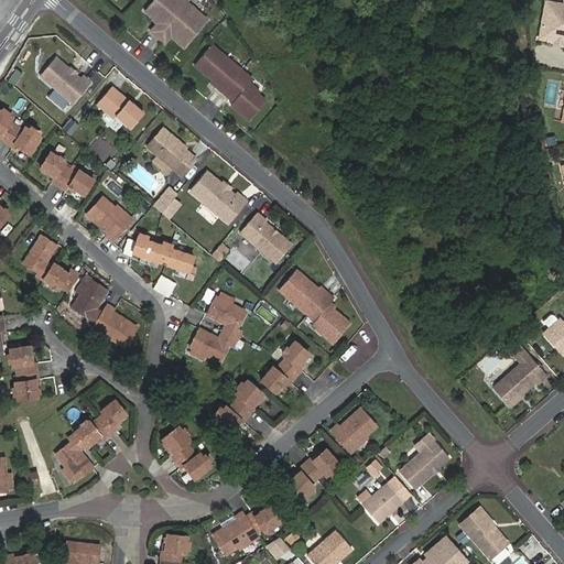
[(180,43),(188,51),(212,24),(184,0),(162,0),(150,14),(163,25),(155,34),(169,46),(176,38),(181,41),(180,43)]
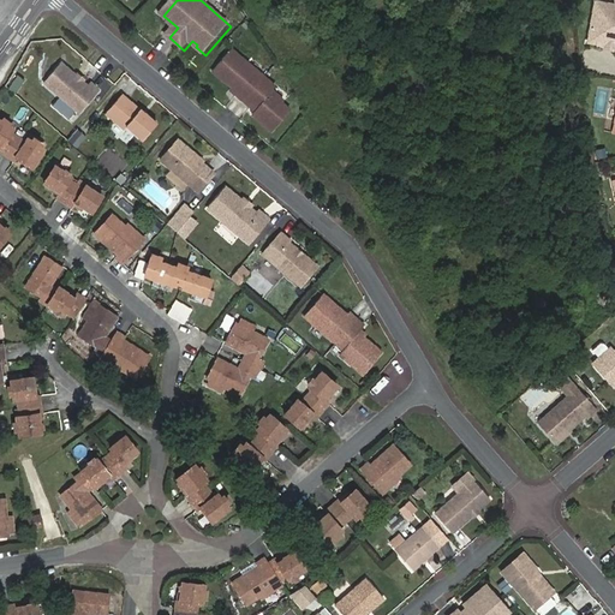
[(592,17),(589,37),(593,45),(613,48),(611,52),(614,52),(614,1),(614,11),(607,10),(604,19),(592,17)]
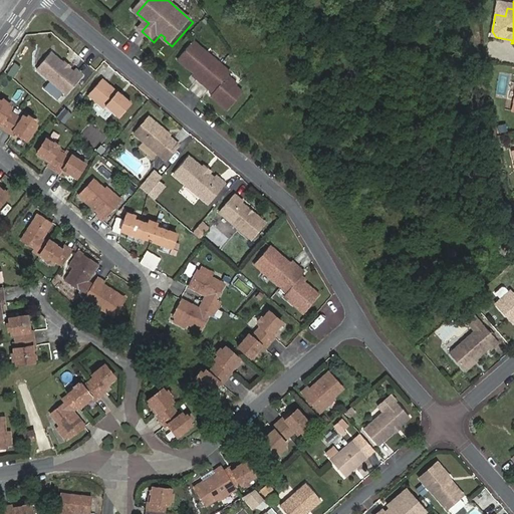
[(231,71),(195,41),(179,61),(214,90),(211,95),(226,107),(240,90),(234,85),(236,83),(227,75),(231,71)]
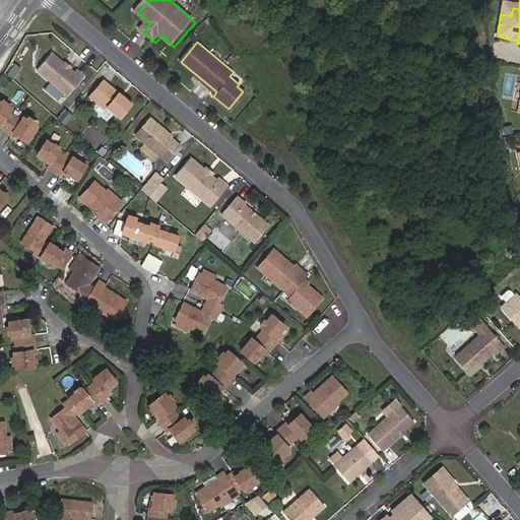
[(67,67),(55,57),(41,73),(69,99),(85,79),(79,73),(77,76),(72,71),(69,72),(67,70),(67,67)]
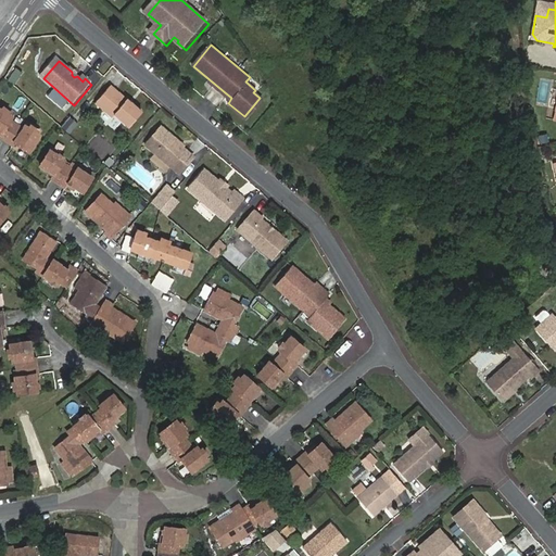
[(10,67),(8,79),(16,81),(19,70),(10,67)]
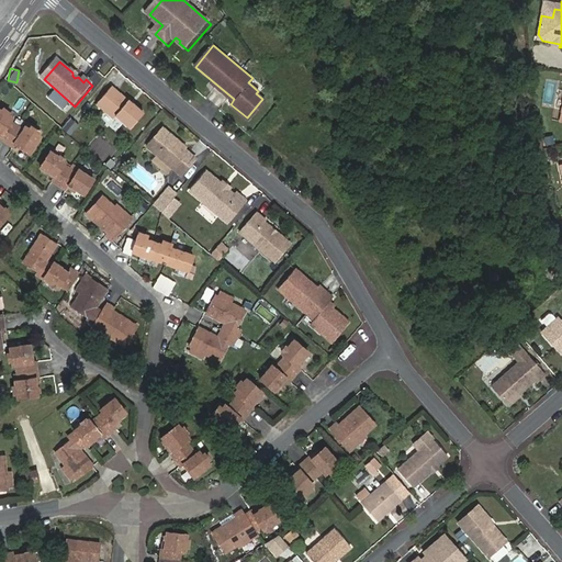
[(114,88),(99,107),(128,132),(144,114),(114,88)]
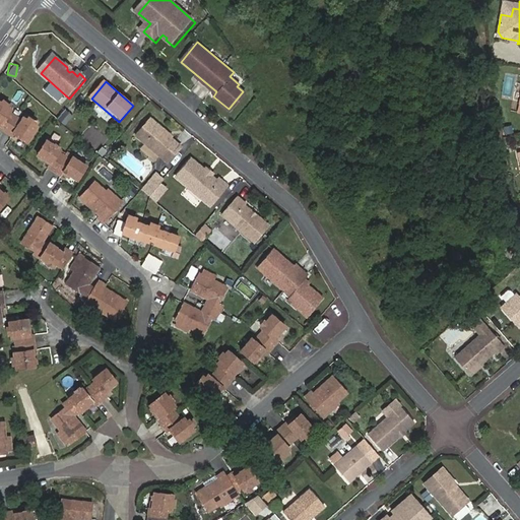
[(7,107),(1,102),(0,101),(0,123),(1,124),(0,124),(0,126),(12,134),(13,132),(26,141),(36,126),(23,117),(21,120),(15,115),(9,112),(11,109),(7,107)]
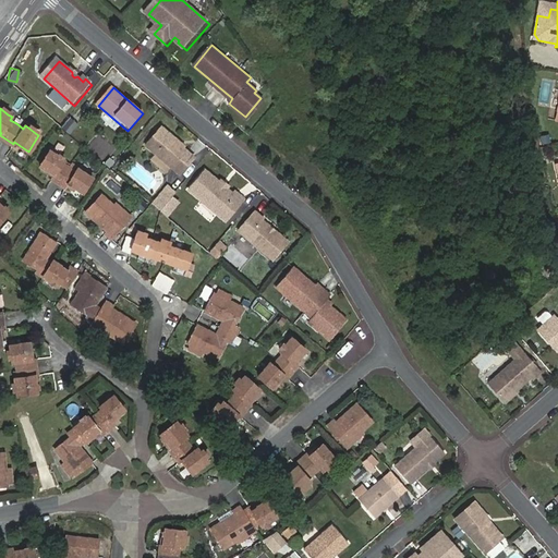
[(69,134),(76,123),(68,116),(59,126),(69,134)]
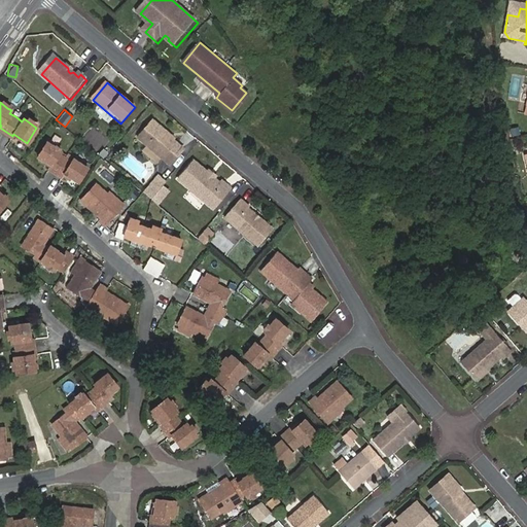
[(167,130),(155,120),(139,139),(170,167),(185,149),(175,140),(165,136),(163,134),(167,130)]
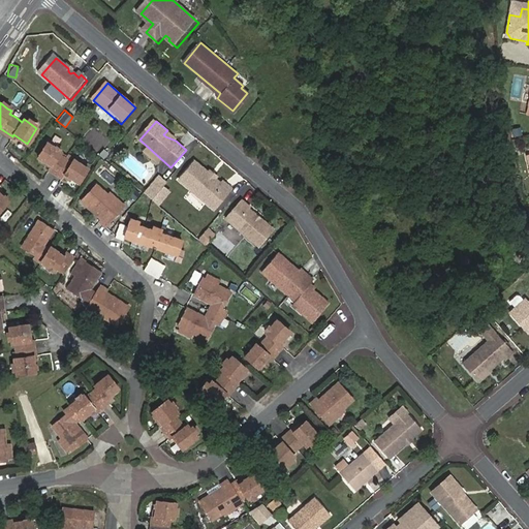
[(38,156),(52,164),(49,169),(62,178),(65,174),(79,182),(88,168),(74,159),(72,162),(65,157),(59,153),(61,151),(48,142),(38,156)]
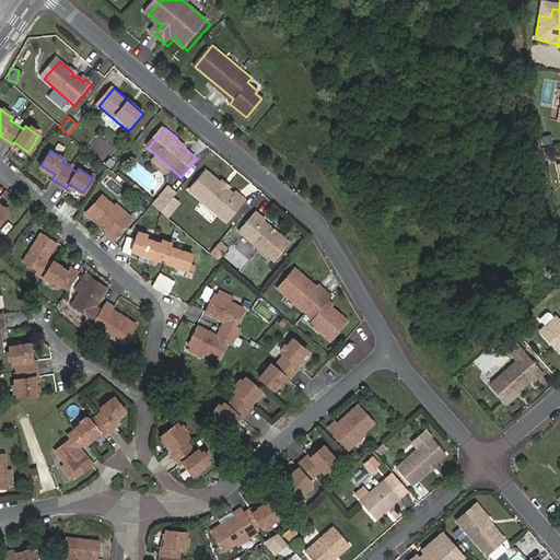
[(209,173),(193,193),(229,223),(247,201),(238,195),(237,197),(230,190),(226,191),(223,189),(223,185),(209,173)]
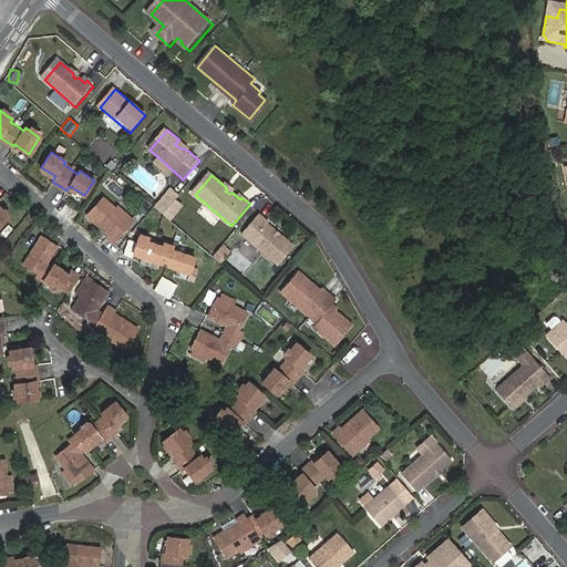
[(105,178),(102,186),(120,196),(123,188),(105,178)]
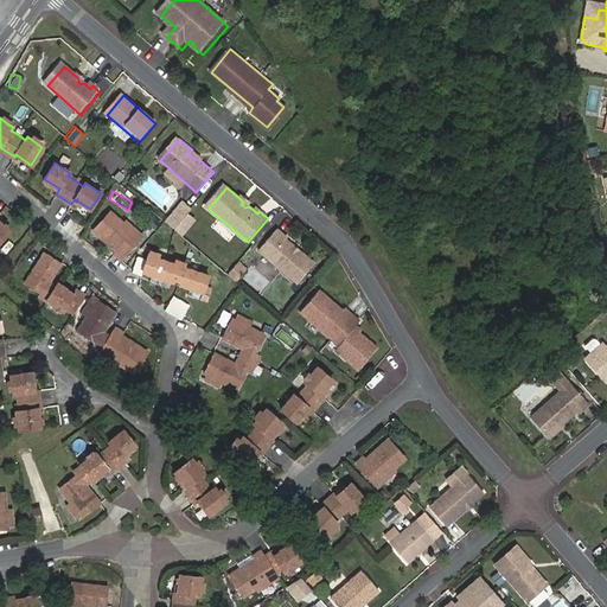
[(183,205),(166,223),(174,230),(191,212),(183,205)]
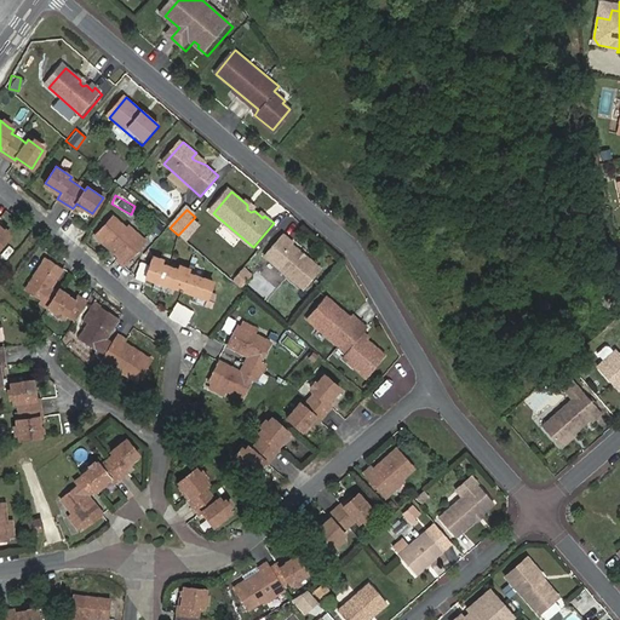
[(96,235),(119,256),(116,258),(124,265),(145,240),(128,225),(126,228),(113,217),(96,235)]
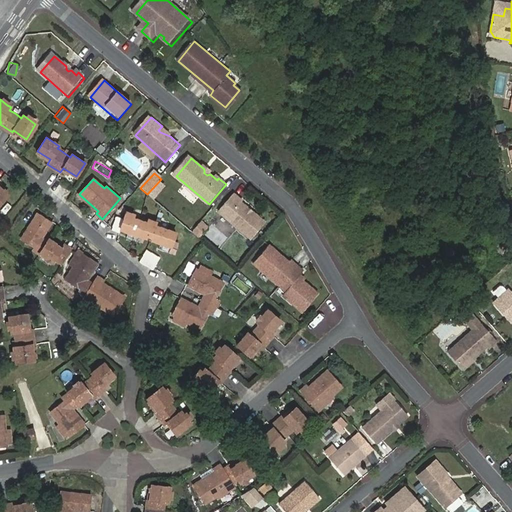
[(244,205),(245,204),(234,194),(219,212),(249,239),(263,223),(244,205)]
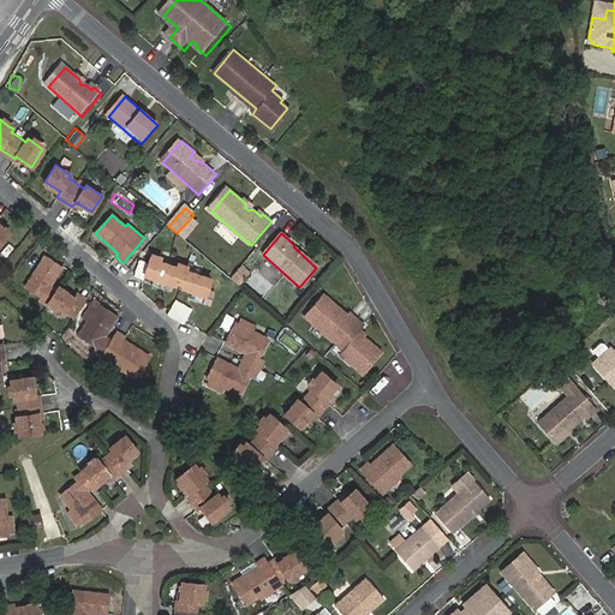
[(207,293),(208,287),(212,276),(185,269),(186,266),(177,262),(175,266),(167,263),(160,261),(161,257),(151,254),(148,262),(139,260),(135,273),(133,275),(143,278),(144,274),(153,278),(161,280),(171,282),(193,290),(207,293)]
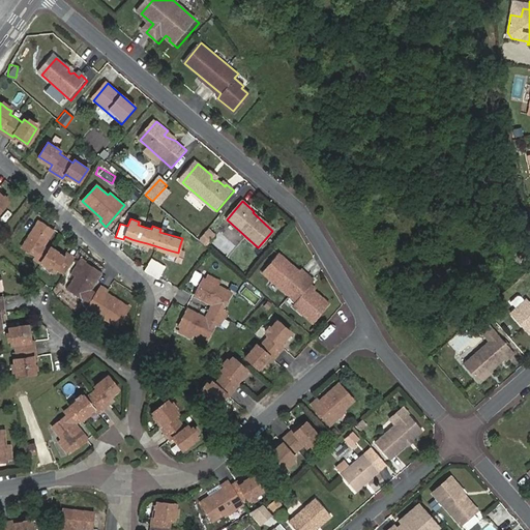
[(37,221),(36,224),(51,232),(52,230),(37,221)]
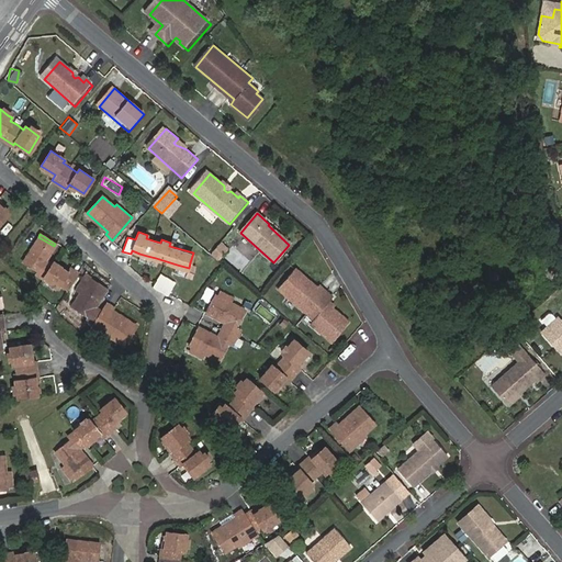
[(54,246),(38,237),(23,261),(38,271),(36,274),(58,288),(60,284),(67,289),(78,272),(70,268),(68,272),(52,263),(52,265),(44,260),(43,260),(47,254),(48,255),(54,246)]
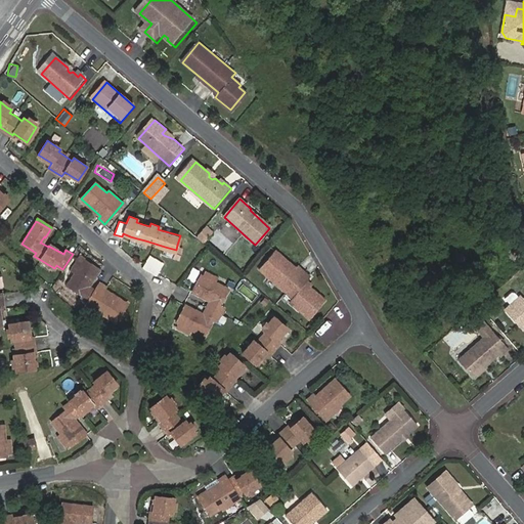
[(203,243),(211,229),(203,224),(193,237),(203,243)]
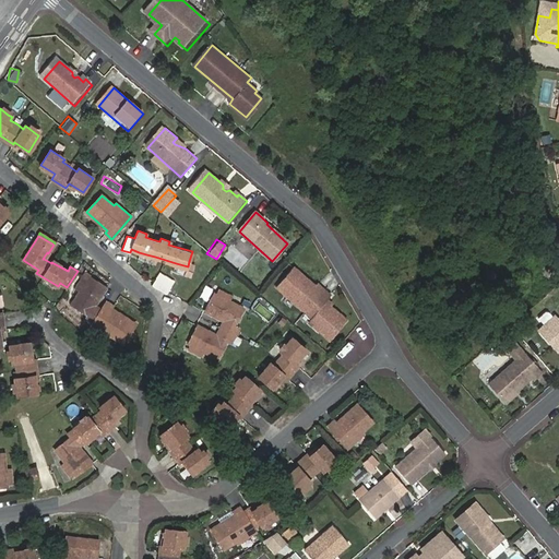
[(234,260),(239,251),(230,247),(225,256),(234,260)]
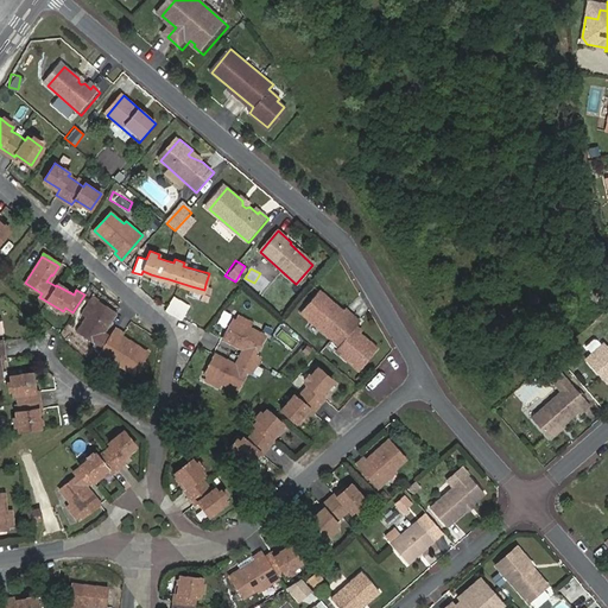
[(159,277),(151,274),(150,280),(158,284),(159,277)]
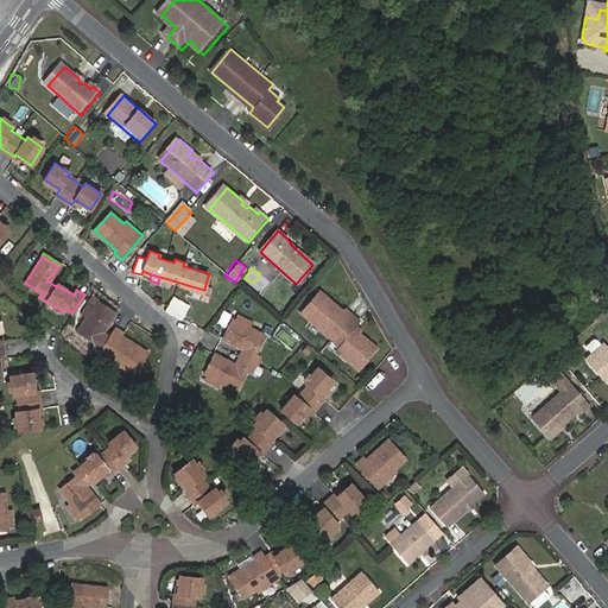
[(166,286),(169,279),(159,277),(158,284),(166,286)]
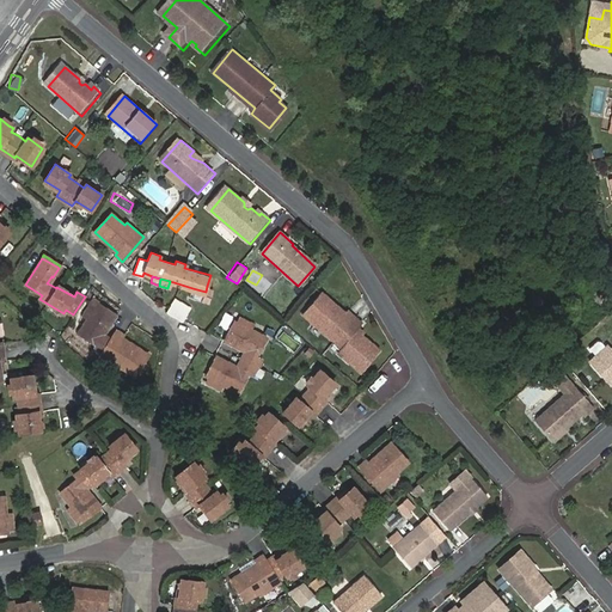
[(213,288),(207,286),(206,292),(202,300),(209,303),(213,288)]
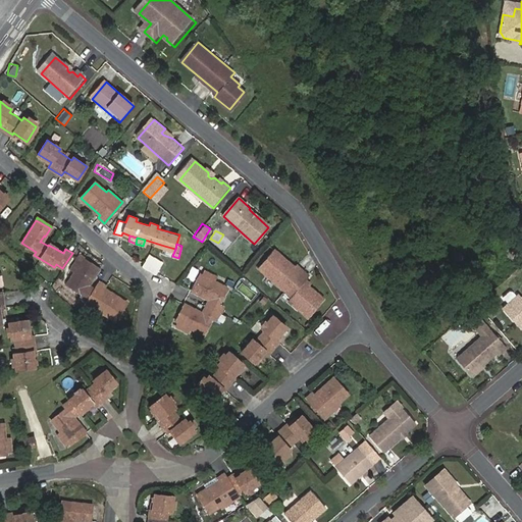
[(172,256),(175,249),(164,246),(162,252),(172,256)]
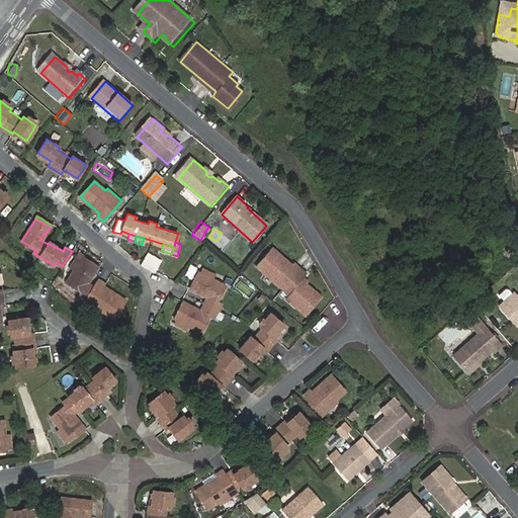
[(155,272),(161,260),(148,253),(141,264),(155,272)]
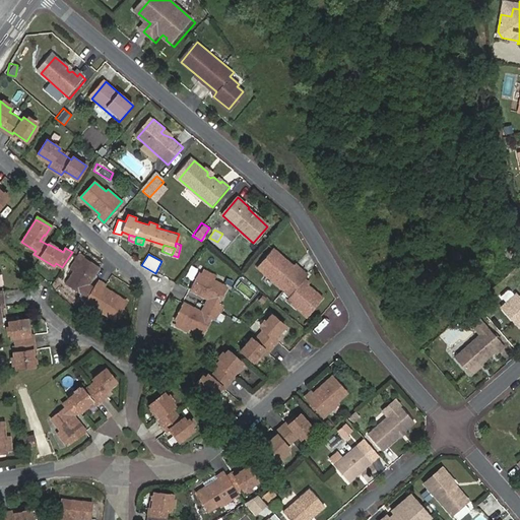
[(289,263),(279,254),(263,272),(289,296),(286,300),(307,317),(322,299),(303,281),(308,275),(295,264),(291,267),(288,264),(289,263)]
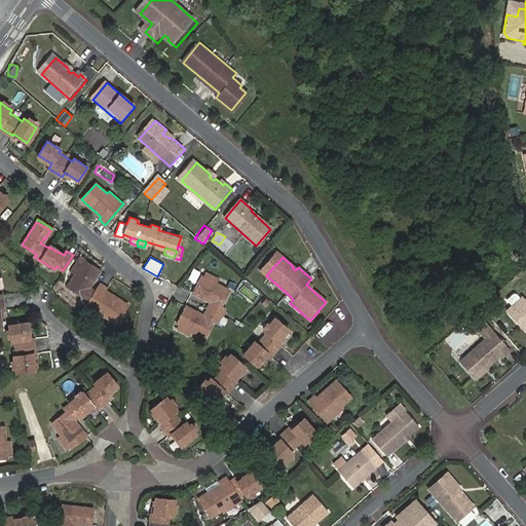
[(99,272),(82,263),(78,260),(71,271),(75,273),(68,287),(83,296),(81,300),(87,303),(85,307),(103,317),(104,315),(116,323),(118,320),(123,323),(128,312),(124,310),(128,303),(106,290),(107,288),(100,283),(95,291),(89,288),(99,272)]
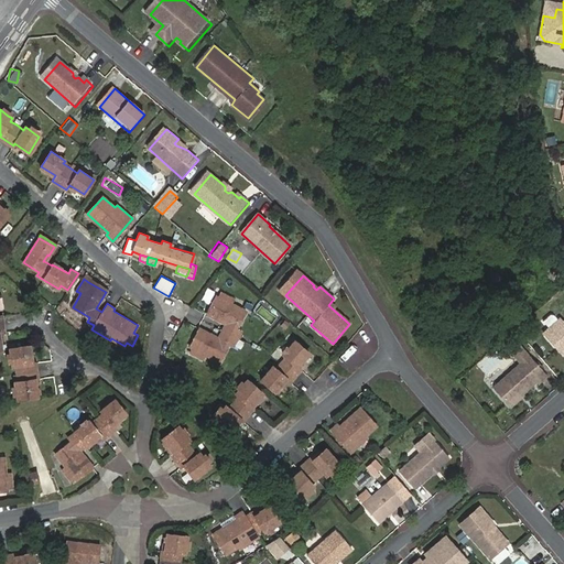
[(90,279),(88,282),(106,292),(107,290),(90,279)]
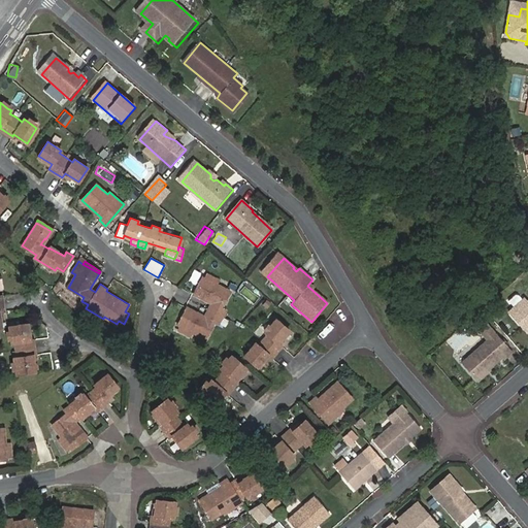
[(190,308),(182,325),(178,329),(190,335),(192,331),(205,337),(215,321),(219,323),(226,309),(222,307),(230,291),(218,284),(220,281),(207,274),(205,278),(197,295),(212,303),(205,317),(190,308)]
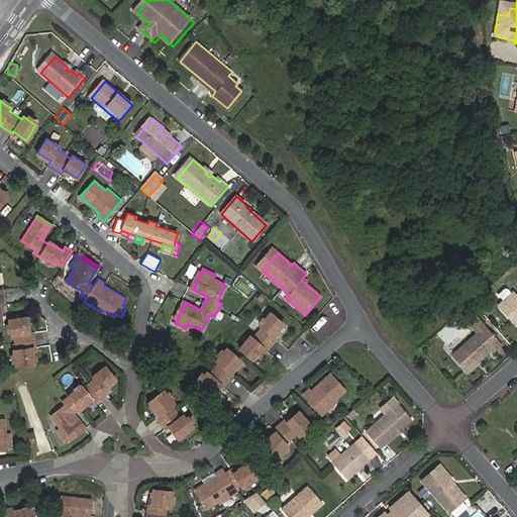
[(193,289),(201,273),(199,271),(190,287),(193,289)]
